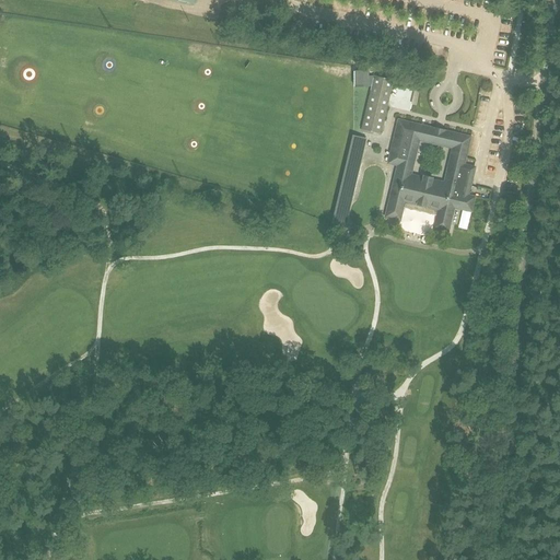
[(516,35),(521,15),(510,13),(505,33),(516,35)]
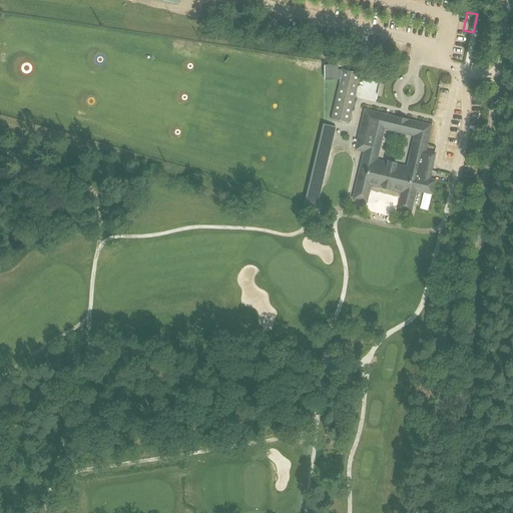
[(340,79),(342,70),(337,70),(337,65),(323,65),(324,80),(338,80),(338,79),(340,79)]
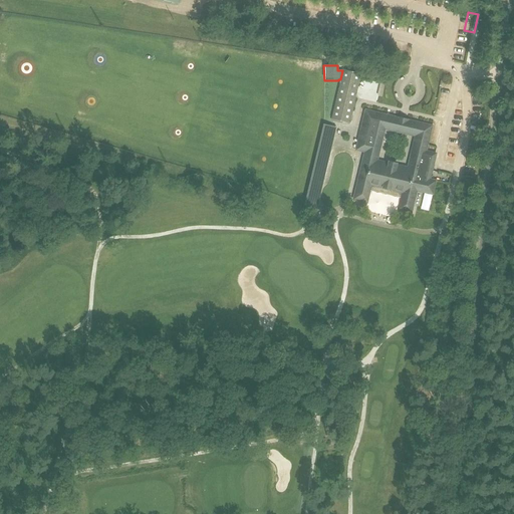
[(331,118),(349,122),(360,73),(342,69),(342,70),(331,118)]
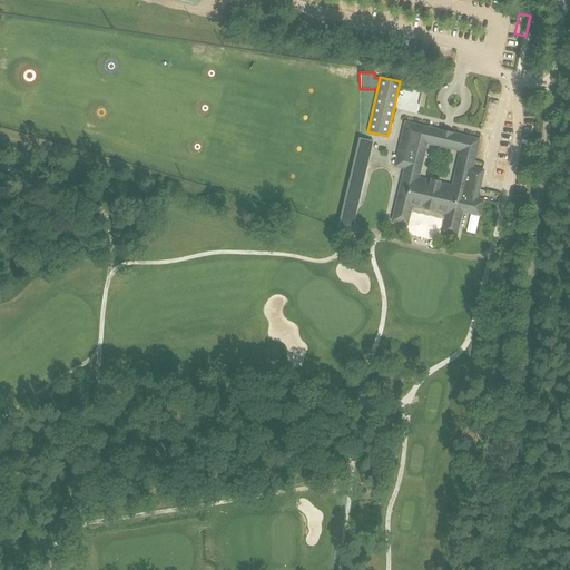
[(501,107),(503,98),(494,96),(492,105),(501,107)]
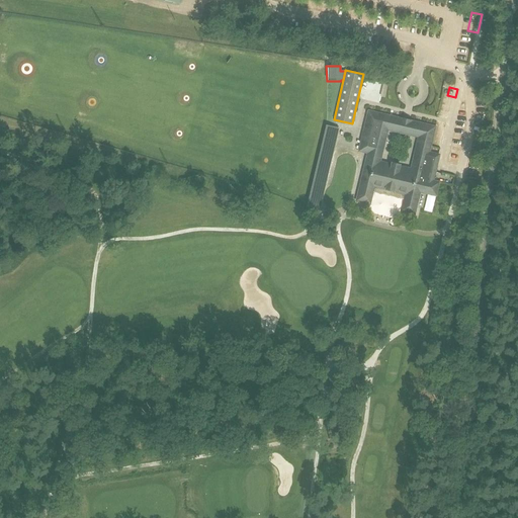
[(439,182),(432,181),(438,156),(429,153),(414,150),(410,168),(380,161),(389,130),(410,135),(413,121),(368,111),(359,151),(367,153),(365,164),(358,194),(371,197),(373,188),(405,195),(402,205),(416,208),(420,192),(435,196),(439,182)]
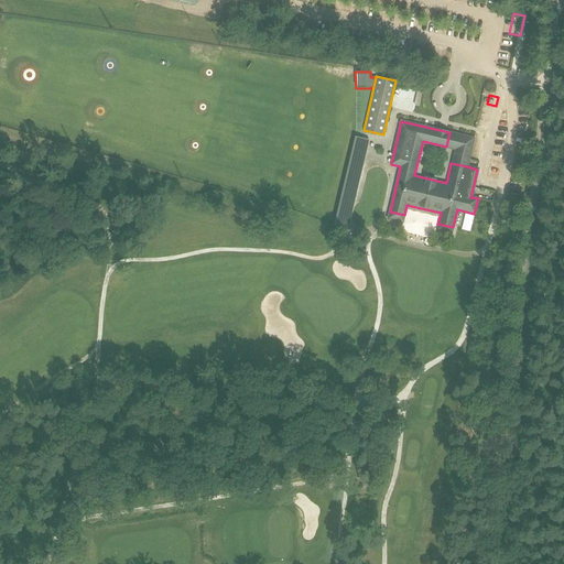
[(350,131),(338,214),(344,215),(343,220),(353,221),(367,134),(350,131)]
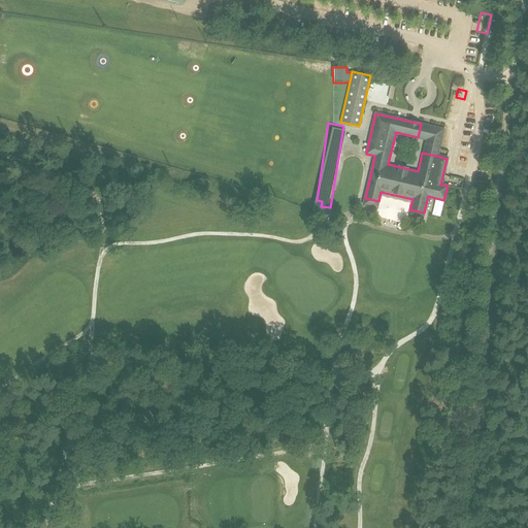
[(418,137),(425,139),(422,153),(437,156),(443,130),(421,124),(418,137)]
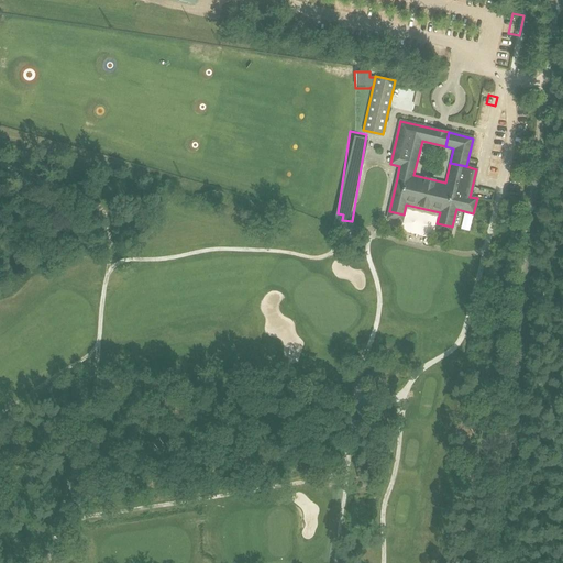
[(474,154),(482,157),(487,145),(481,142),(474,154)]
